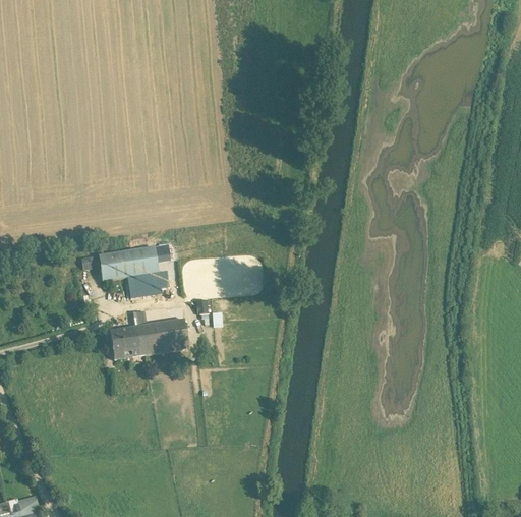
[(168,243),(99,253),(103,280),(127,276),(130,297),(137,296),(135,280),(158,271),(157,260),(170,257),(168,243)]
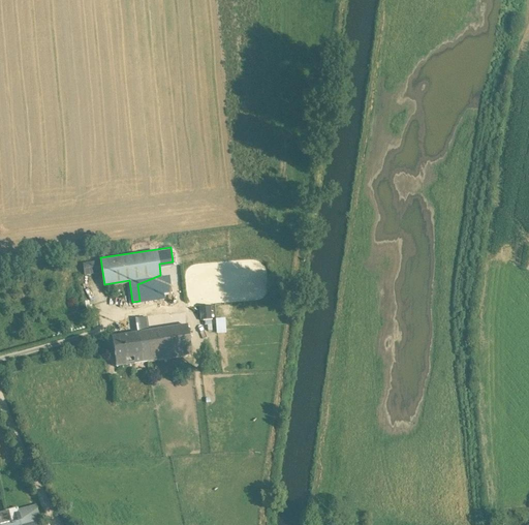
[(160,275),(137,284),(139,301),(164,297),(160,275)]
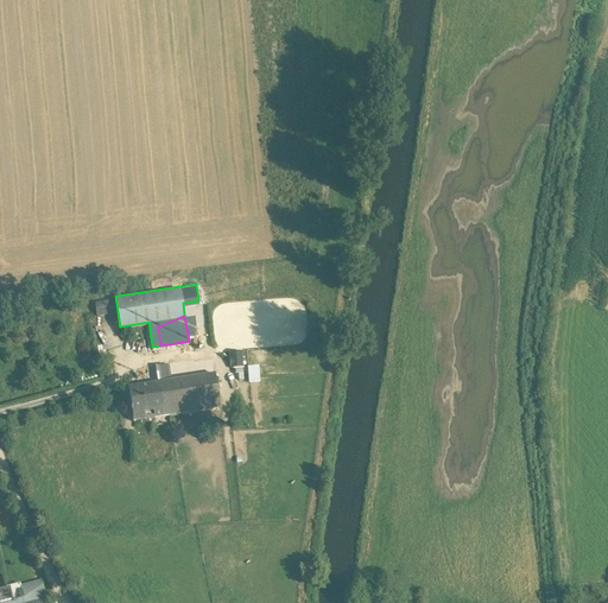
[(229,365),(242,363),(241,347),(228,348),(229,365)]
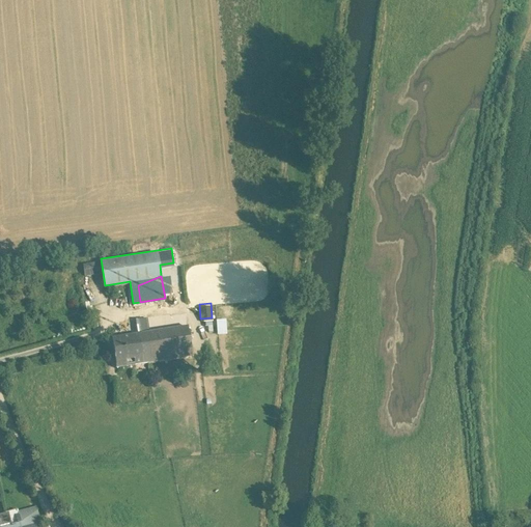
[(230,312),(214,314),(218,344),(233,342),(233,344),(235,344),(235,342),(240,341),(240,337),(245,336),(243,322),(236,323),(235,317),(231,317),(230,312)]
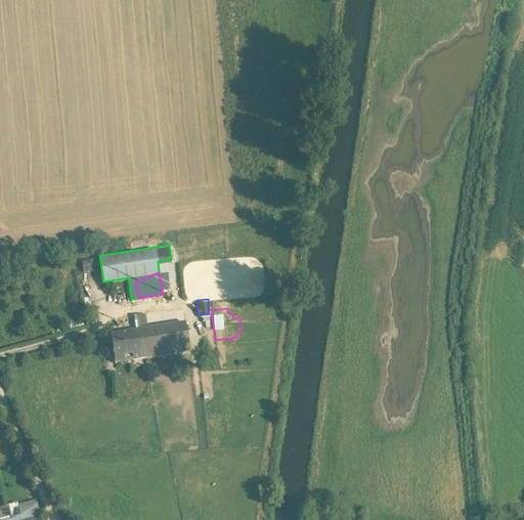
[(144,311),(133,313),(134,319),(135,319),(145,317),(144,311)]
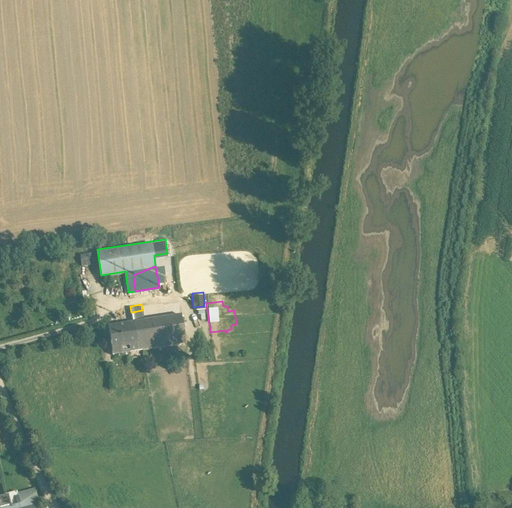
[(181,312),(143,318),(142,310),(132,312),(133,320),(137,349),(142,348),(185,341),(181,312)]
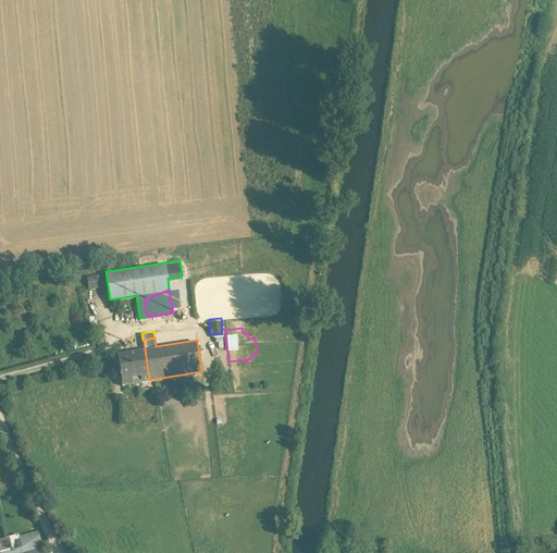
[(145,348),(118,353),(122,384),(149,380),(145,348)]
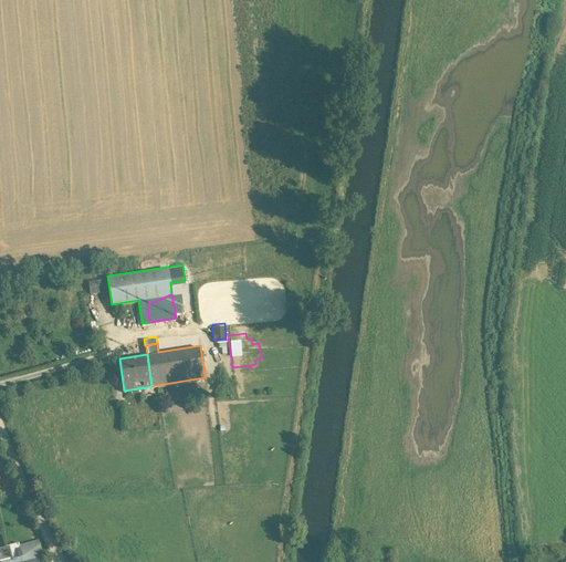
[(205,377),(157,385),(158,388),(206,381),(205,377)]
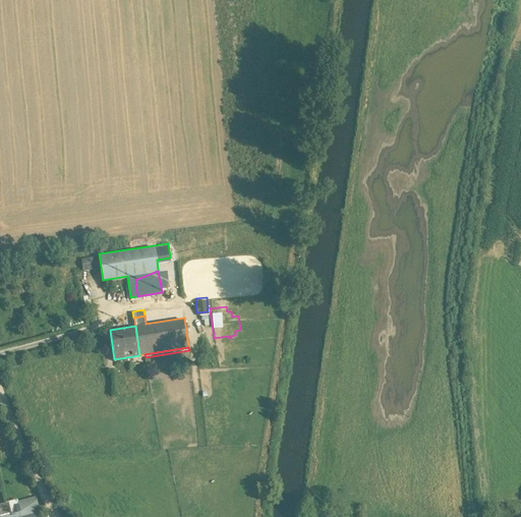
[(35,494),(0,503),(0,514),(38,505),(35,494)]
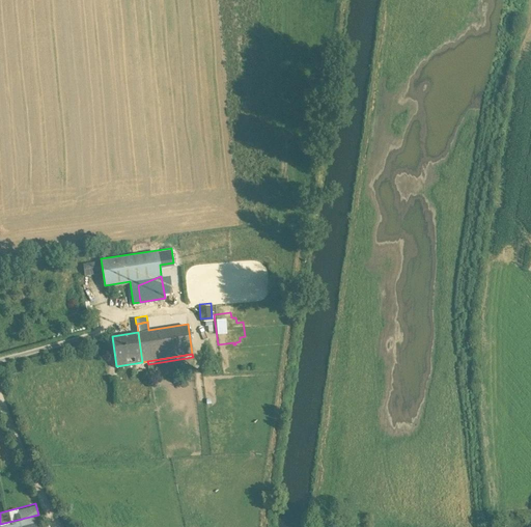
[(42,526),(38,515),(0,524),(0,526),(42,526)]
